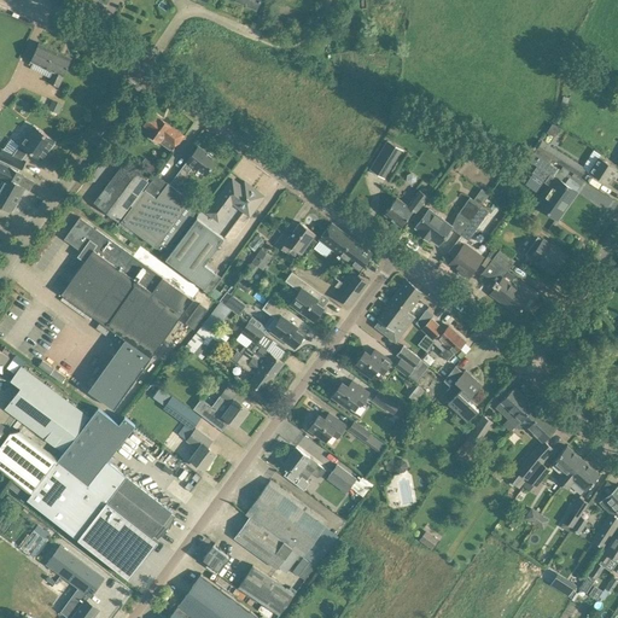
[(34,53),(30,60),(53,71),(48,82),(58,87),(71,58),(39,42),(34,53)]
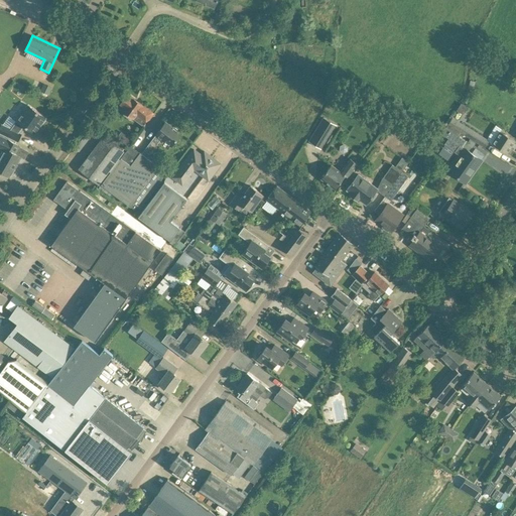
[(44,83),(41,91),(48,95),(52,87),(44,83)]
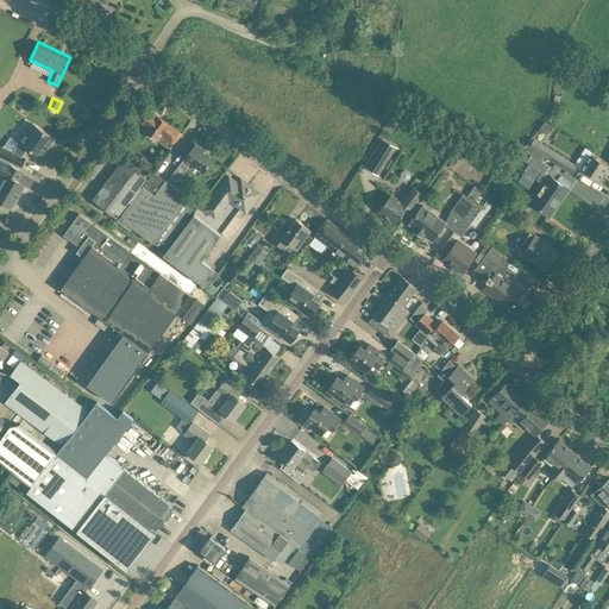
[(162,136),(174,144),(182,133),(150,111),(142,123),(149,129),(146,132),(157,140),(162,136)]
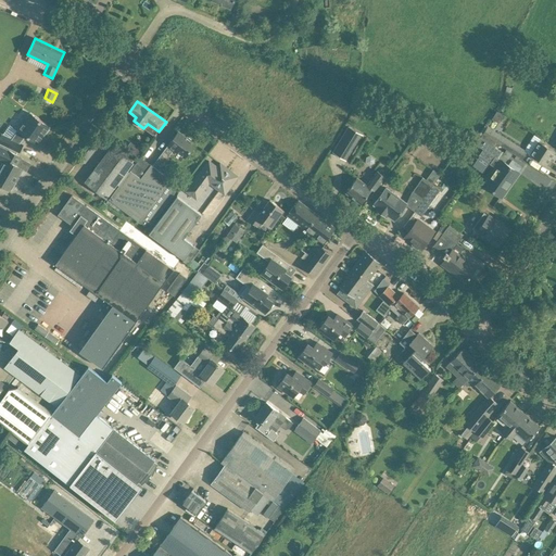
[(42,137),(49,127),(30,113),(24,121),(23,119),(16,128),(19,129),(12,139),(1,134),(0,136),(0,143),(19,153),(23,144),(21,142),(26,136),(36,142),(40,136),(42,137)]
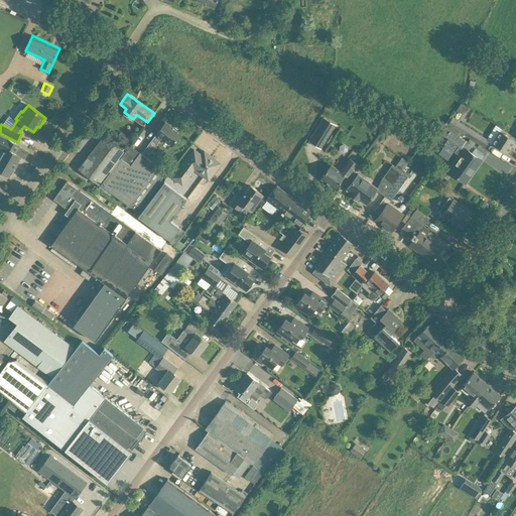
[(384,114),(375,126),(381,130),(390,118),(384,114)]
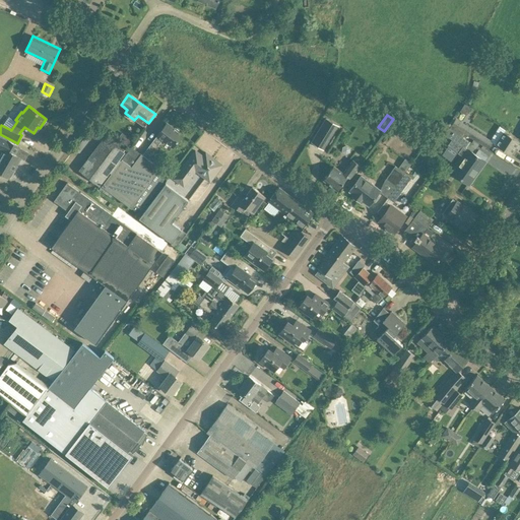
[(493,142),(481,135),(456,118),(450,128),(454,131),(463,136),(465,133),(489,148),(493,142)]
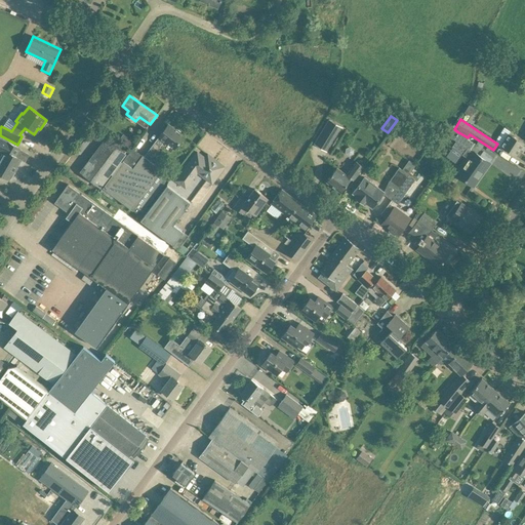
[(329,120),(315,144),(328,152),(342,128),(329,120)]
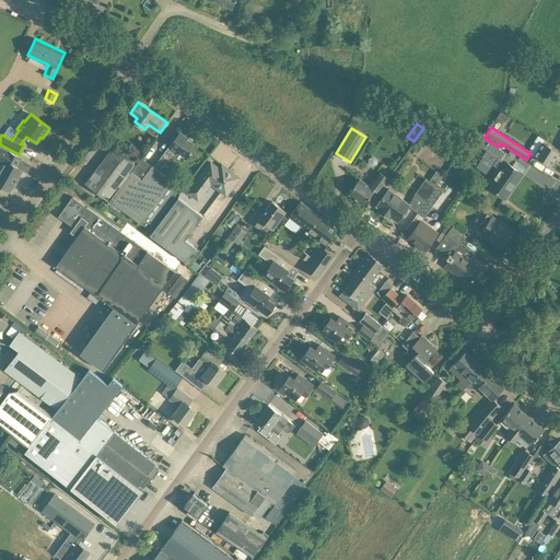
[(423,131),(415,142),(424,149),(432,138),(423,131)]
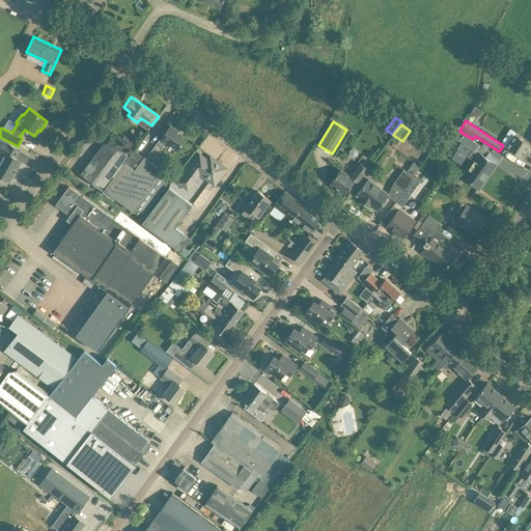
[(154,159),(162,148),(166,142),(176,149),(186,137),(184,136),(184,134),(178,131),(177,131),(170,126),(148,155),(154,159)]
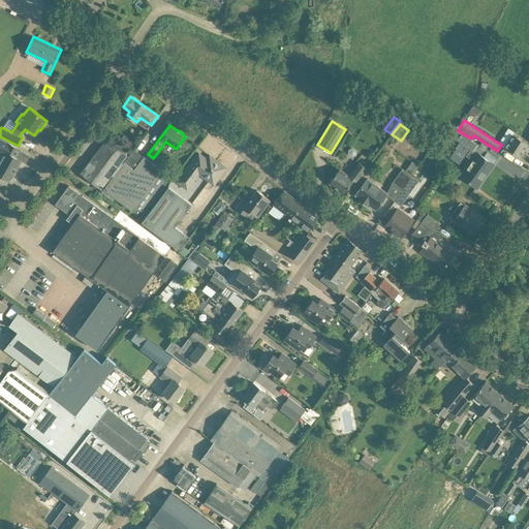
[(471,139),(471,138),(462,133),(457,139),(460,143),(456,147),(472,159),(461,176),(476,187),(483,179),(480,178),(491,163),(493,164),(480,155),(483,153),(477,150),(479,146),(471,139)]
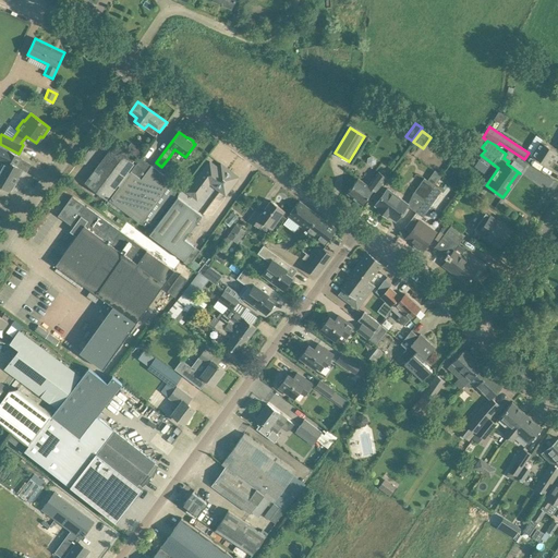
[(533,155),(548,165),(550,167),(556,159),(553,157),(557,152),(541,142),(533,155)]
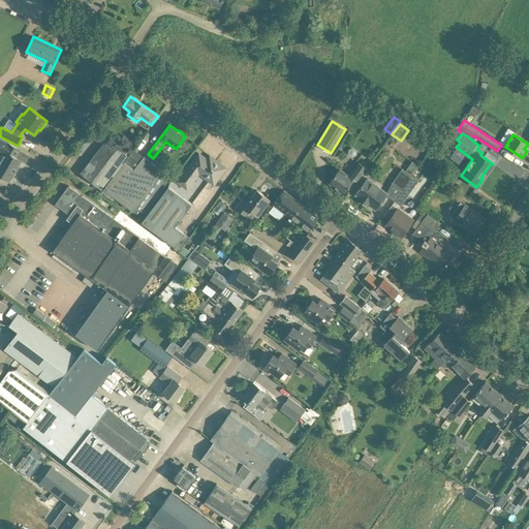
[(0,152),(4,155),(0,162),(0,175),(8,181),(9,179),(11,181),(14,175),(16,175),(13,173),(21,160),(16,157),(20,150),(11,145),(8,143),(0,138),(0,152)]
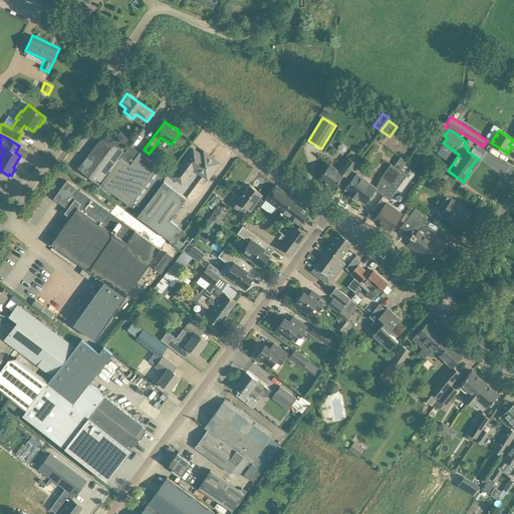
[(123,150),(111,142),(103,136),(78,169),(98,184),(123,150)]
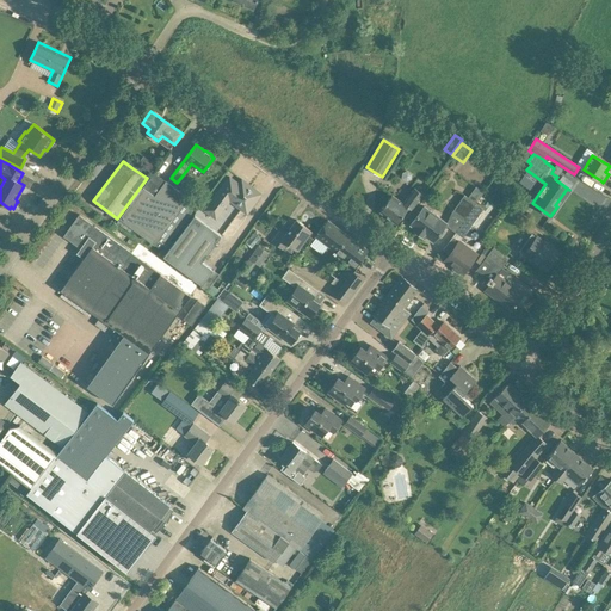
[(557,177),(559,174),(562,168),(556,165),(554,168),(551,173),(557,177)]
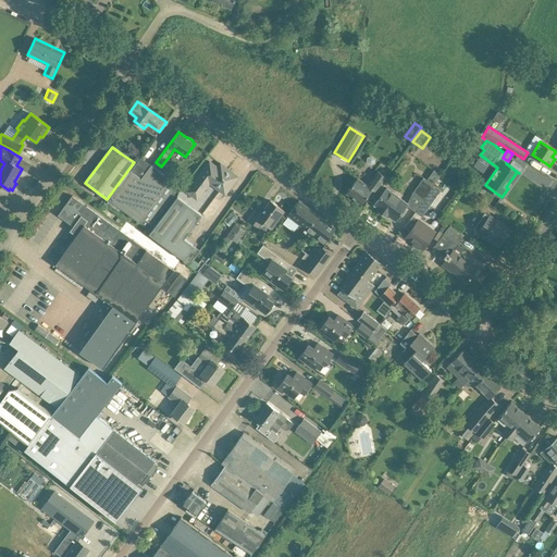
[(197,199),(209,183),(225,195),(238,176),(221,163),(218,168),(209,161),(186,192),(197,199)]
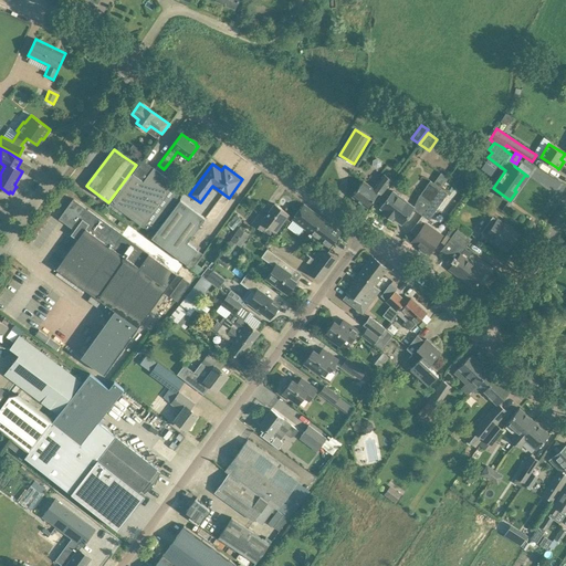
[(133,174),(111,202),(143,227),(147,222),(154,228),(179,195),(171,189),(176,184),(155,168),(154,167),(143,181),(133,174)]
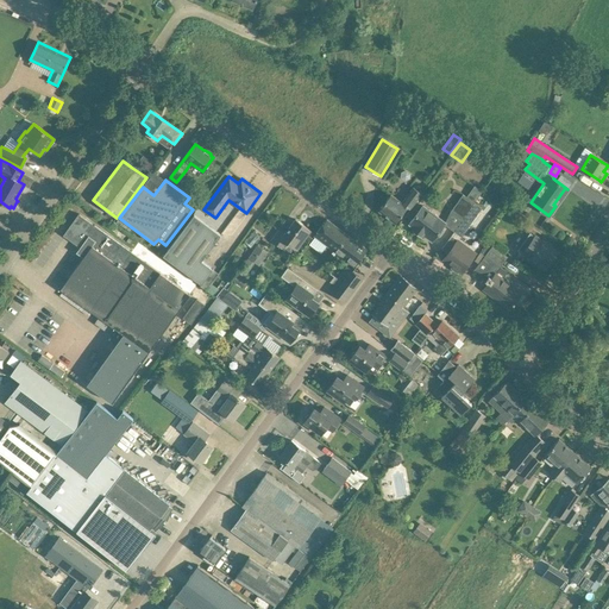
[(410,209),(418,200),(422,194),(413,187),(402,202),(390,194),(378,211),(395,224),(407,207),(410,209)]
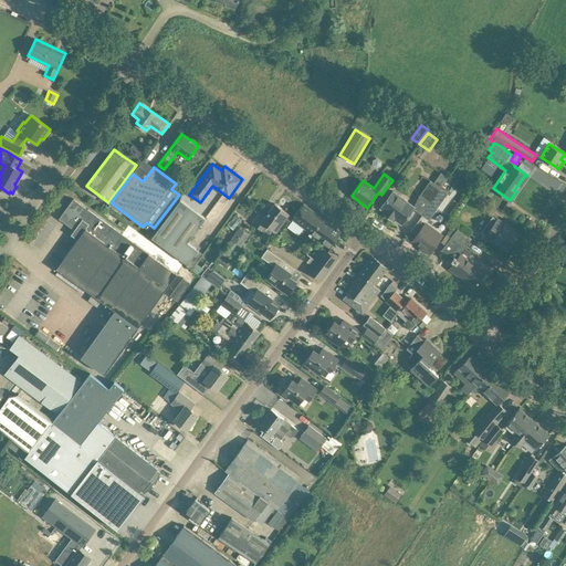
[(430,205),(441,188),(430,180),(419,196),(430,205)]
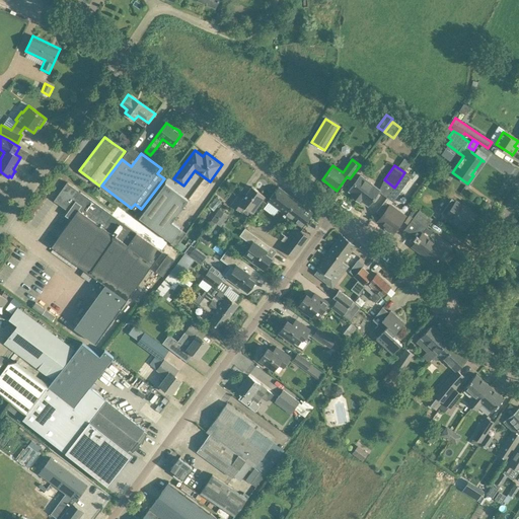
[(394,188),(400,192),(411,177),(404,172),(394,188)]
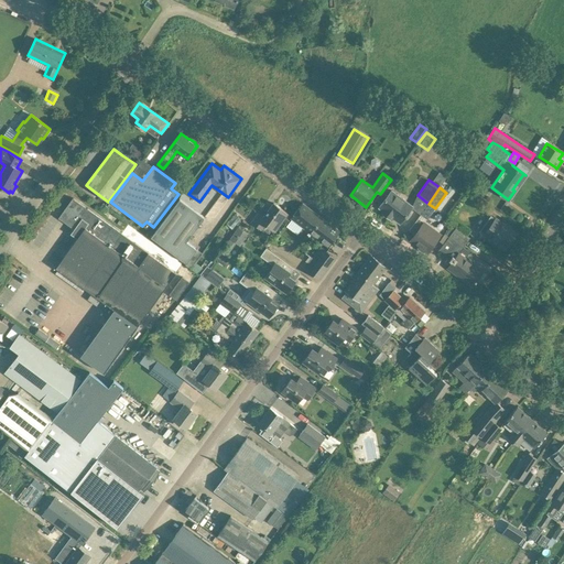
[(400,224),(407,215),(413,206),(391,191),(379,207),(380,206),(392,215),(391,216),(400,224)]
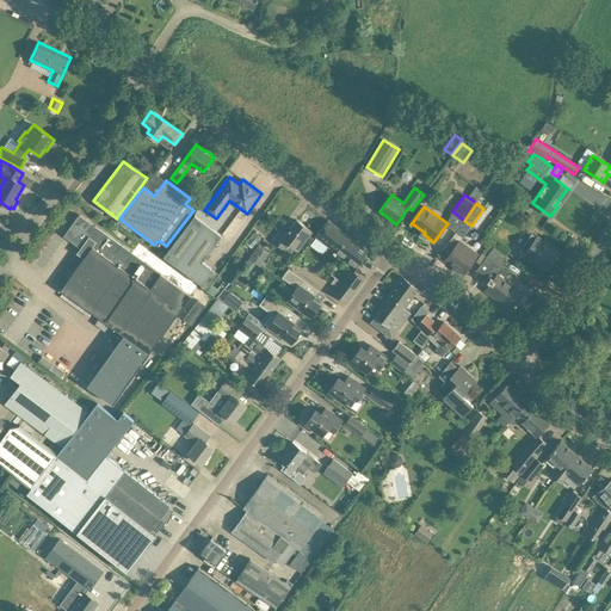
[(193,296),(79,215),(63,236),(79,247),(81,245),(90,251),(61,290),(123,334),(87,386),(115,405),(193,296)]
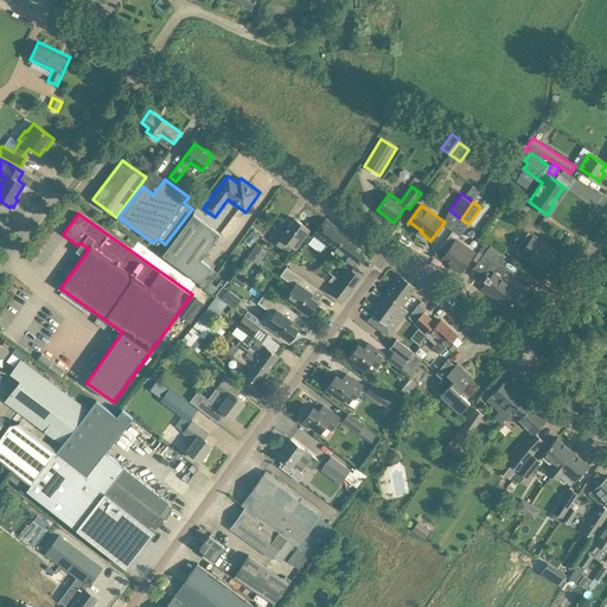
[(193,215),(164,256),(200,283),(212,268),(200,260),(219,234),(193,215)]
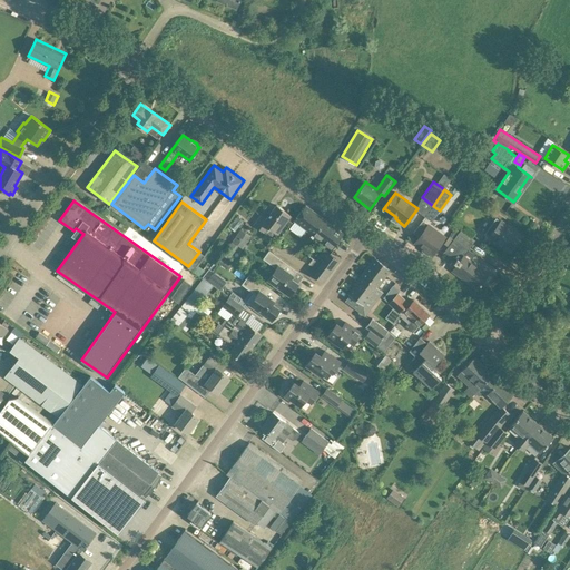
[(262,215),(254,225),(264,232),(268,226),(277,234),(291,215),(276,205),(266,218),(262,215)]
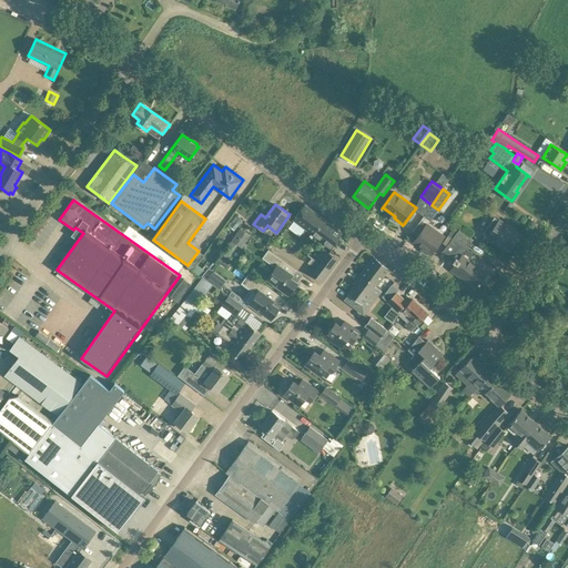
[(312,234),(323,219),(304,204),(293,220),(312,234)]
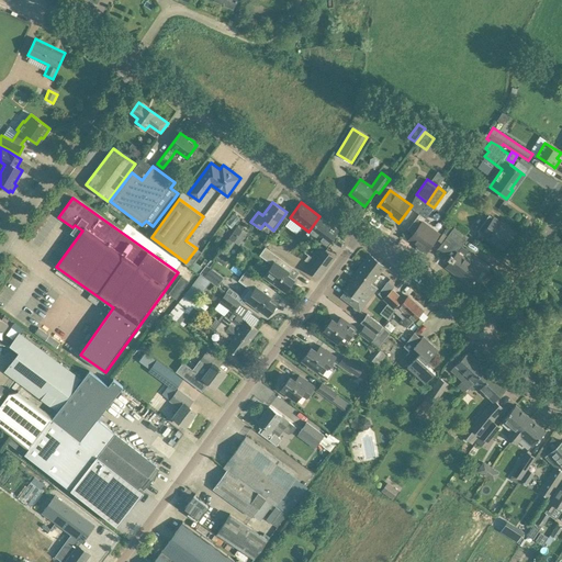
[(504,248),(515,233),(490,214),(478,231),(489,237),(487,239),(493,244),(494,242),(504,248)]
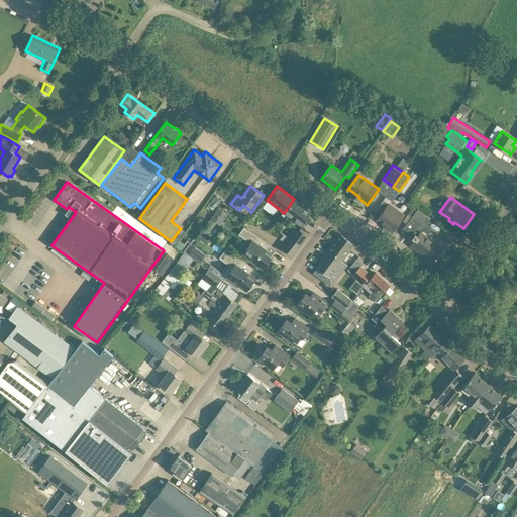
[(301,226),(312,212),(294,199),(284,213),(301,226)]
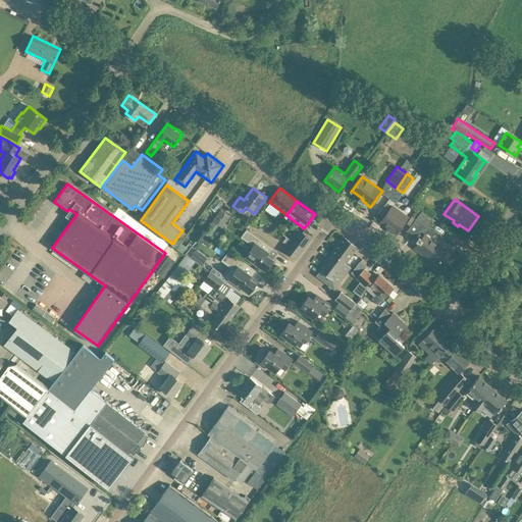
[(396,233),(408,217),(387,202),(378,213),(383,217),(380,222),(387,227),(386,230),(392,233),(394,232),(396,233)]
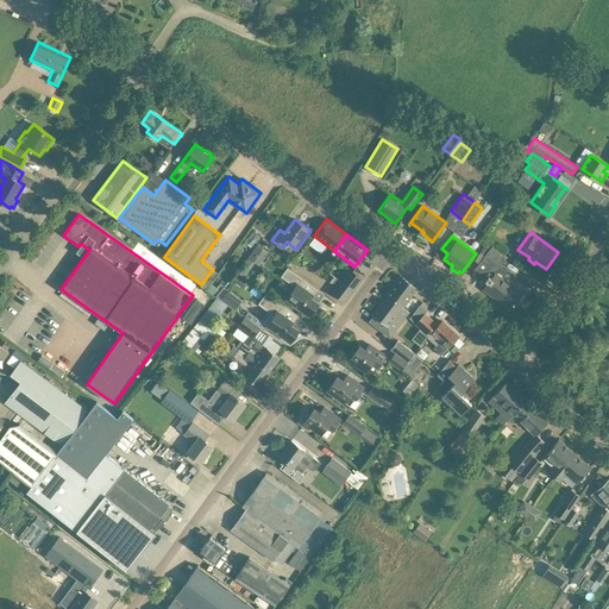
[(259,265),(268,255),(257,246),(249,258),(259,265)]
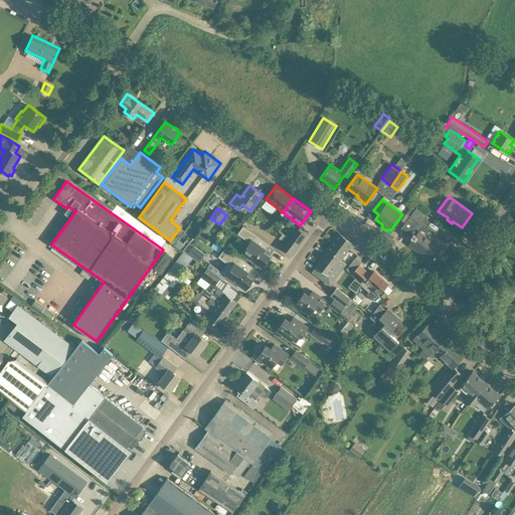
[(416,208),(410,216),(422,226),(430,217),(416,208)]
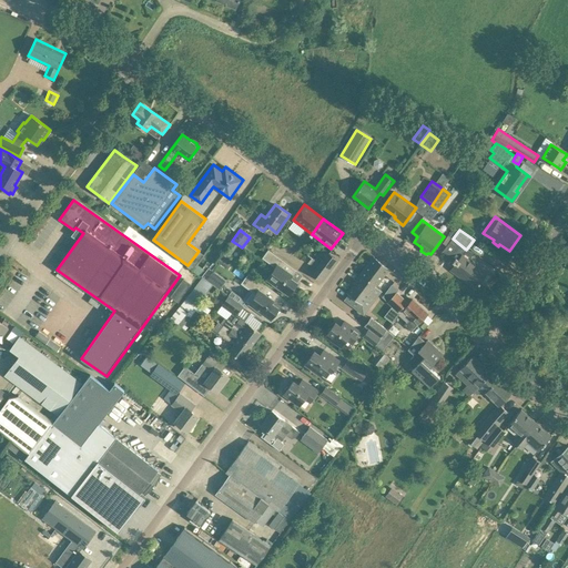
[(470,253),(466,250),(453,239),(448,235),(442,243),(446,246),(442,253),(456,264),(452,270),(453,269),(468,280),(467,281),(475,287),(478,283),(479,284),(479,283),(484,285),(490,276),(466,259),(470,253)]
